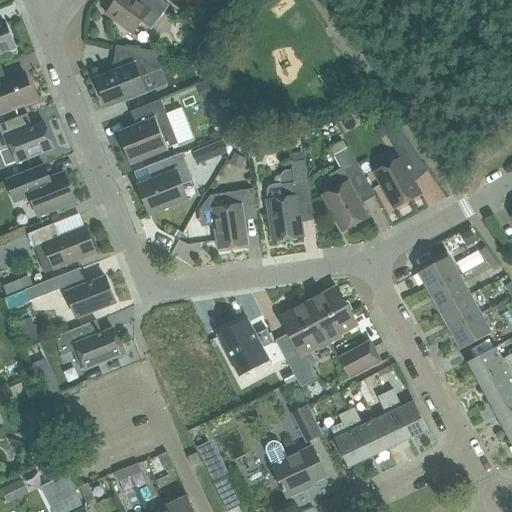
[(136,0),(119,0),(107,16),(133,35),(142,24),(152,31),(170,7),(160,0),(143,0),(141,3),(136,0)]
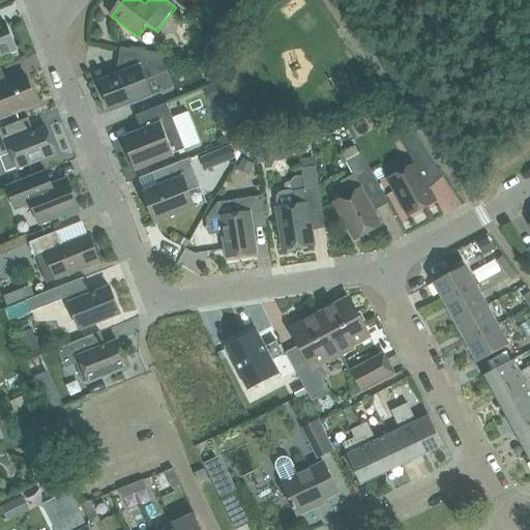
[(174,18),(182,24),(186,18),(178,12),(174,18)]
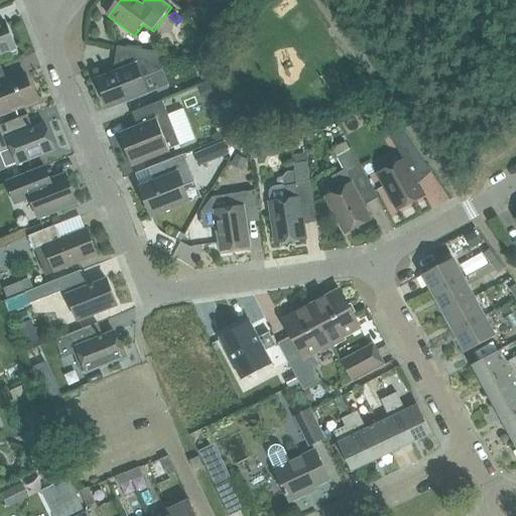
[(5,23),(0,24),(0,54),(15,49),(5,23)]
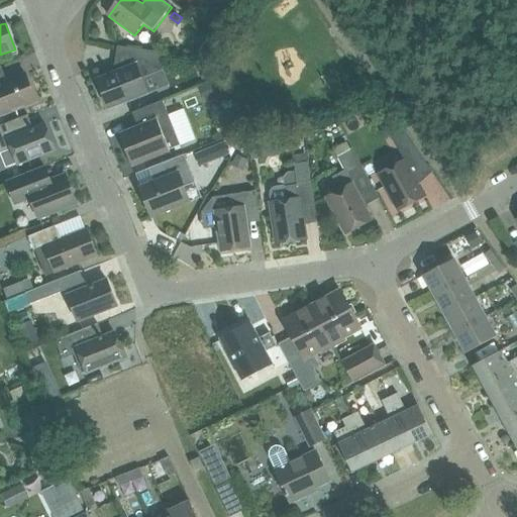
[(213,50),(221,40),(212,34),(205,44),(200,53),(208,58),(213,50)]
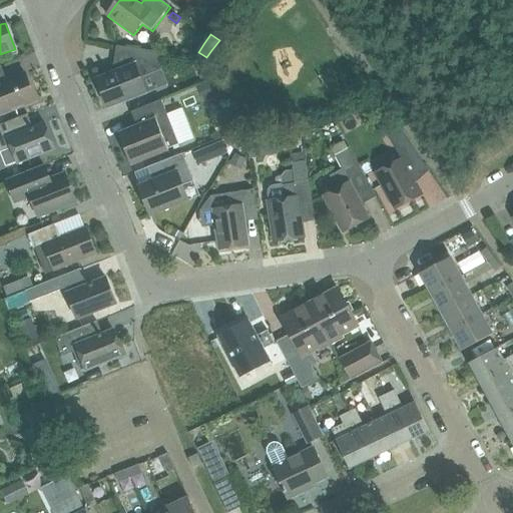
[(108,108),(146,93),(140,79),(162,71),(164,54),(138,50),(117,47),(113,74),(97,80),(108,108)]
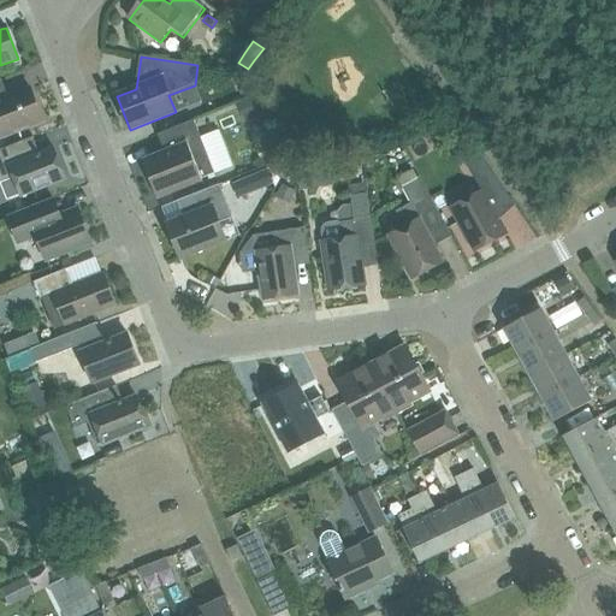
[(1,81),(0,81),(0,138),(43,123),(31,89),(9,99),(1,81)]
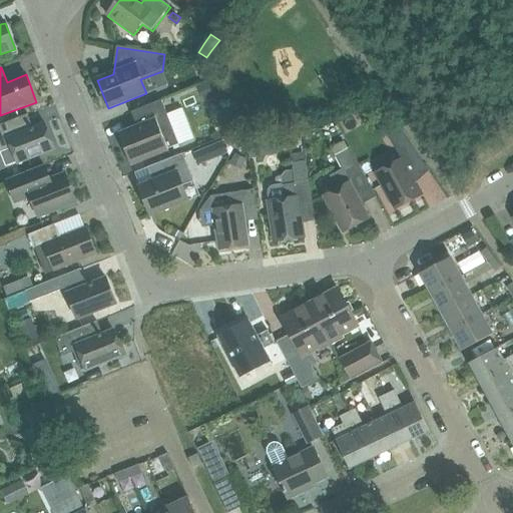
[(219,95),(213,81),(198,87),(204,101),(219,95)]
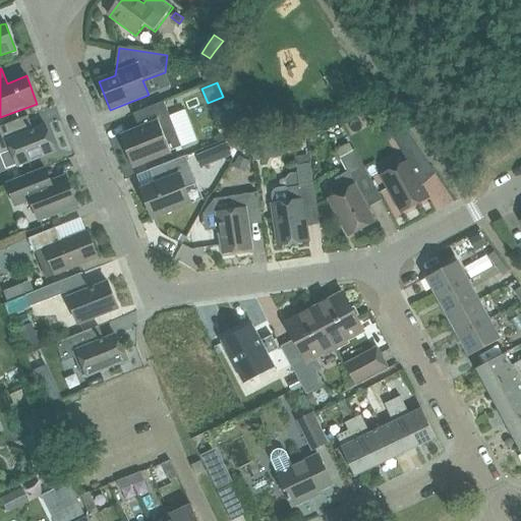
[(133,169),(153,162),(171,154),(171,152),(182,148),(165,103),(134,115),(139,129),(121,136),(133,169)]
